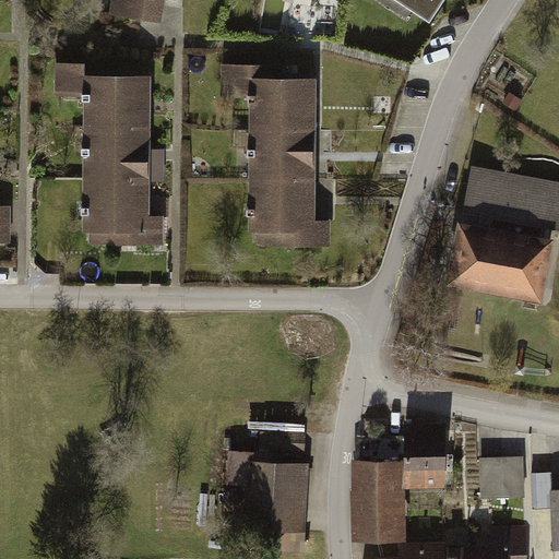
[(167,0),(113,0),(111,13),(165,21),(167,0)]
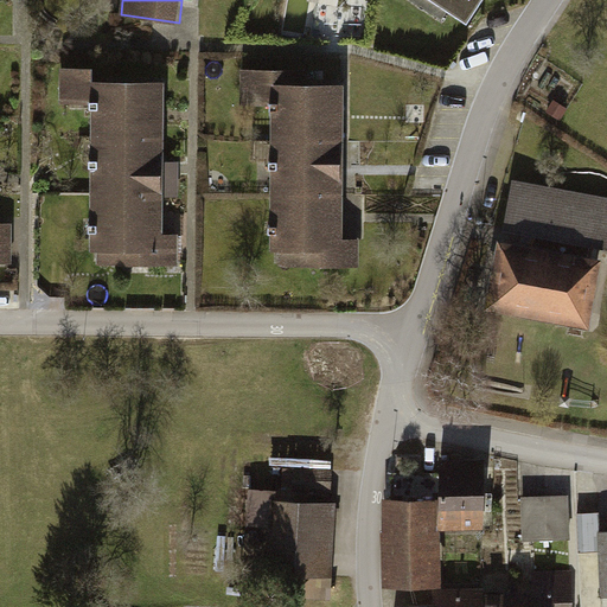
[(428,0),(467,24),(481,0),(428,0)]
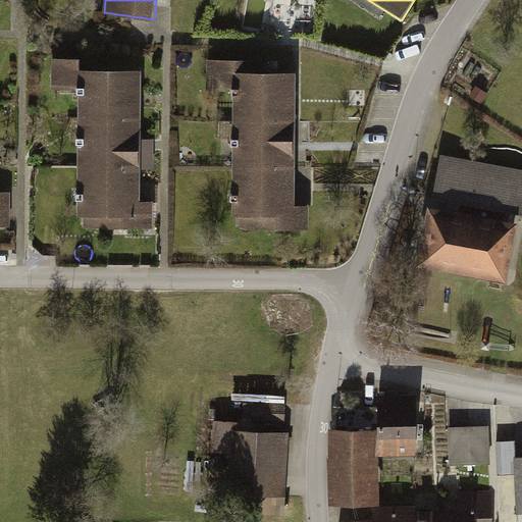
[(77,59),(51,59),(51,90),(74,90),(74,230),(154,230),(154,201),(142,201),(142,70),(77,70),(77,59)]
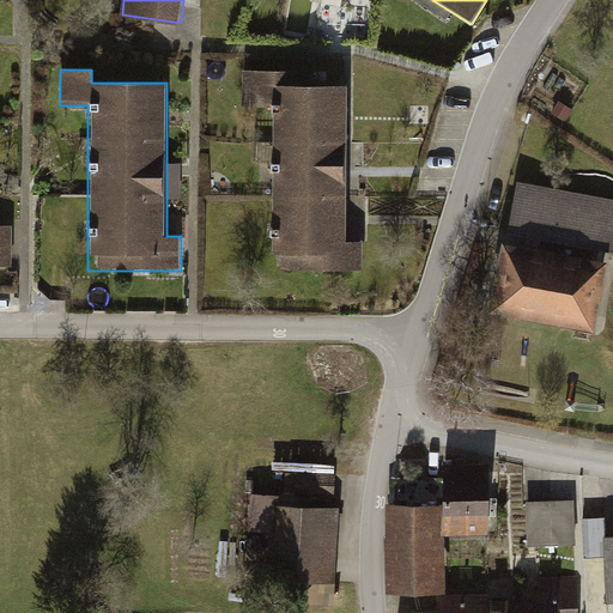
[(346,241),(346,84),(295,84),(295,72),(242,72),(242,109),(272,109),(272,274),(368,274),(368,241),(346,241)]
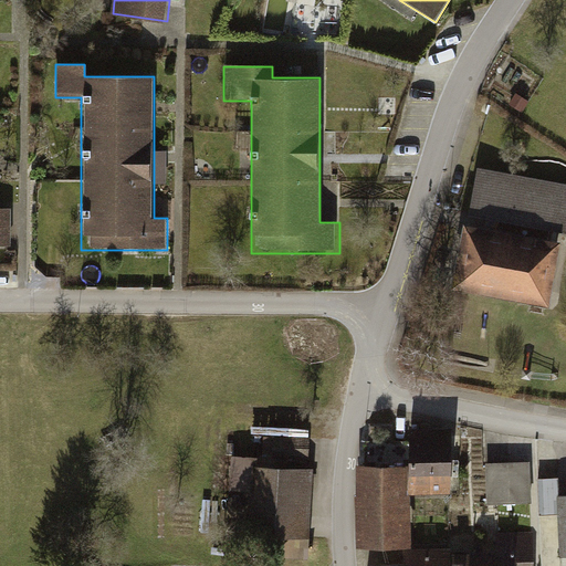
[(499,234),(469,229),(459,282),(546,299),(556,244),(552,243),(554,228),(565,230),(565,185),(480,169),(472,213),(502,218),(499,234)]
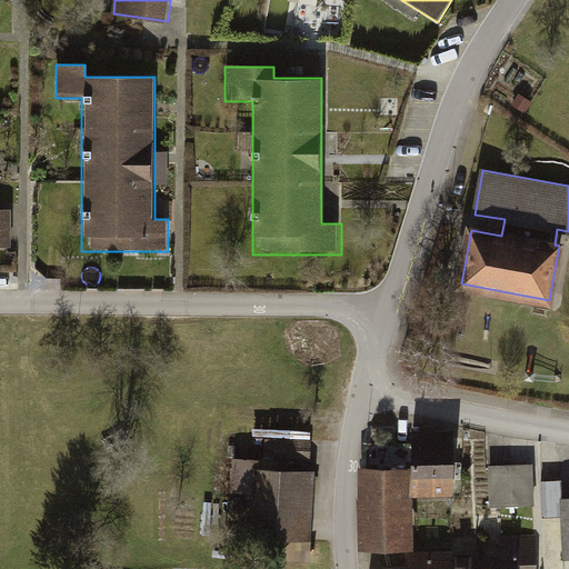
[(0,249),(16,250),(16,210),(0,209),(0,249)]
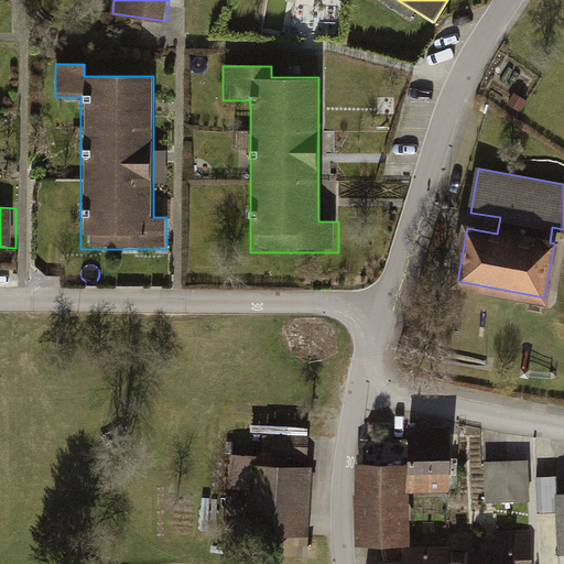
[(452,457),(410,458),(410,491),(452,491),(452,457)]
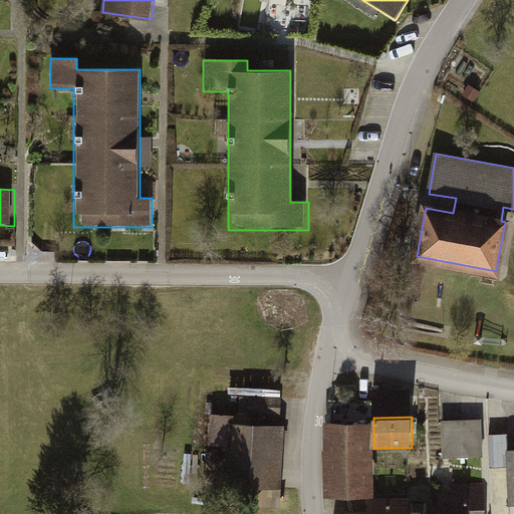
[(288,424),(232,420),(227,486),(284,490),(288,424)]
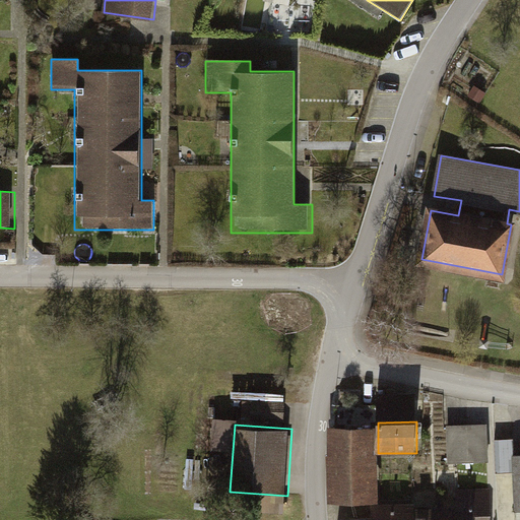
[(488,427),(443,429),(445,469),(490,468),(488,427)]
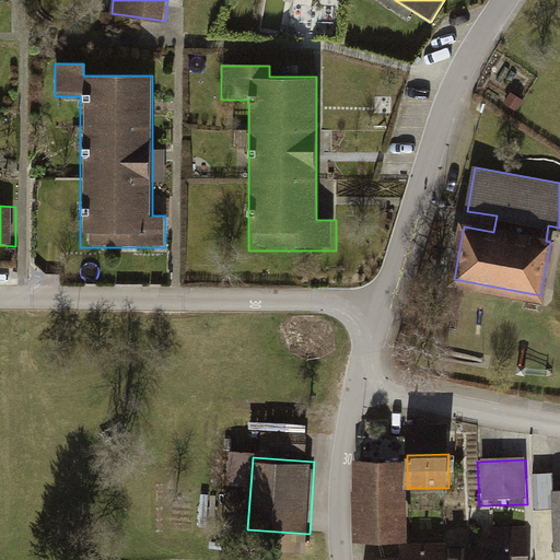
[(407,462),(353,462),(352,541),(406,541),(407,462)]
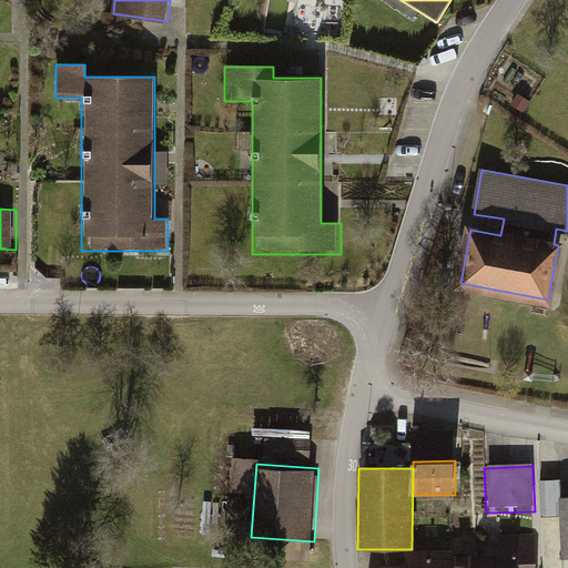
[(567,499),(557,500),(560,560),(567,560),(567,499)]
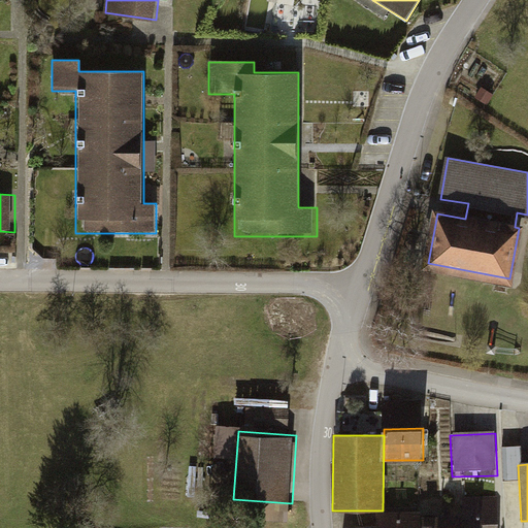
[(419,520),(418,527),(500,527),(500,500),(466,501),(466,519),(419,520)]
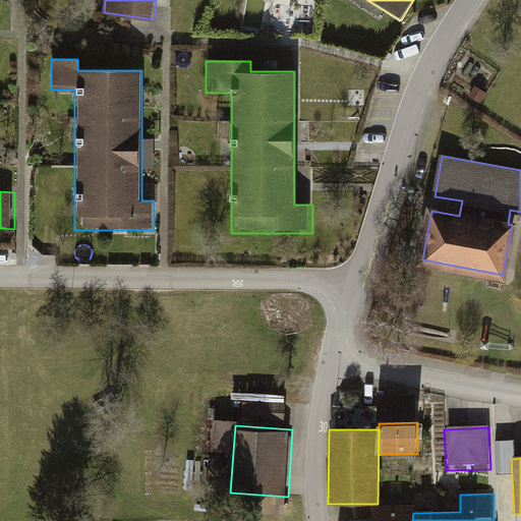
[(372,520),(412,520),(413,513),(415,508),(373,508),(372,520)]
